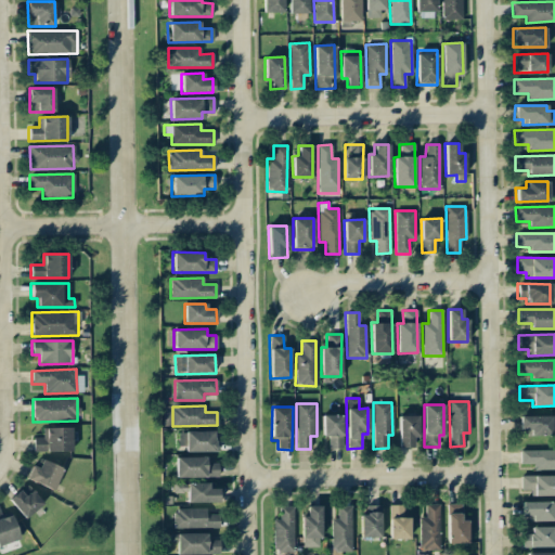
[(341,414),(322,415),(323,436),(327,436),(328,449),(343,448),(341,414)]
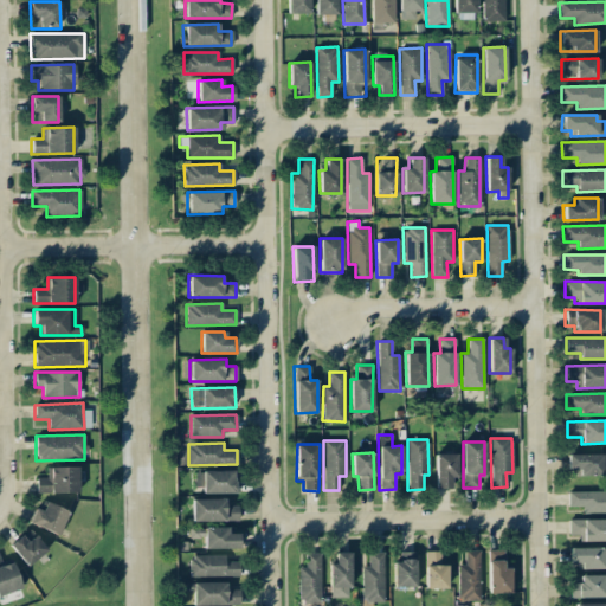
[(434,453),(436,489),(451,488),(451,478),(457,478),(457,453),(434,453)]
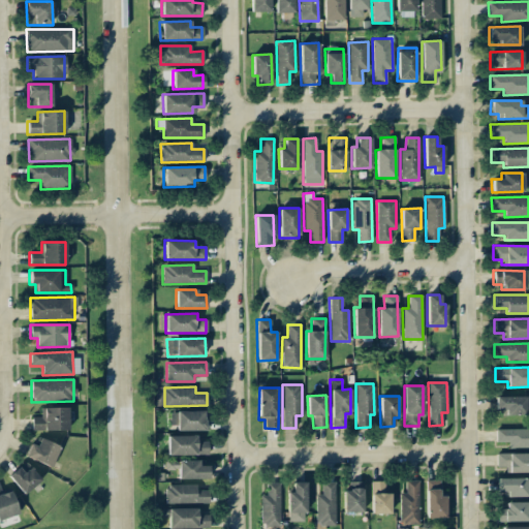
[(526,396),(495,397),(495,410),(504,409),(505,415),(526,414),(526,396)]
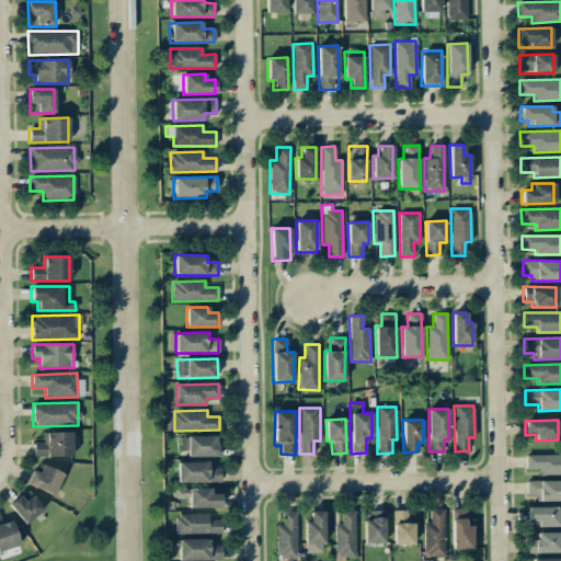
[(33,457),(71,456),(71,432),(46,433),(46,442),(33,443),(33,457)]
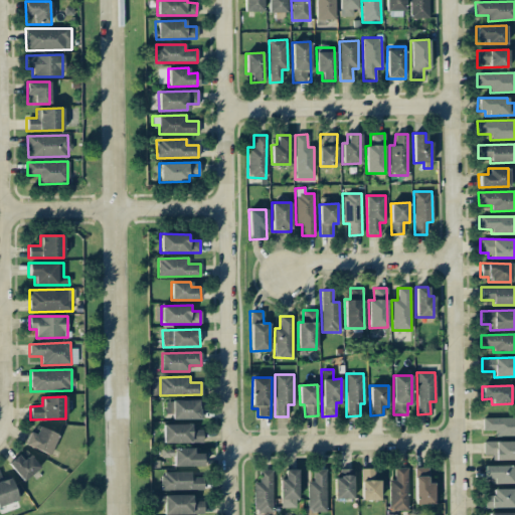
[(200,417),(200,400),(166,400),(166,418),(200,417)]
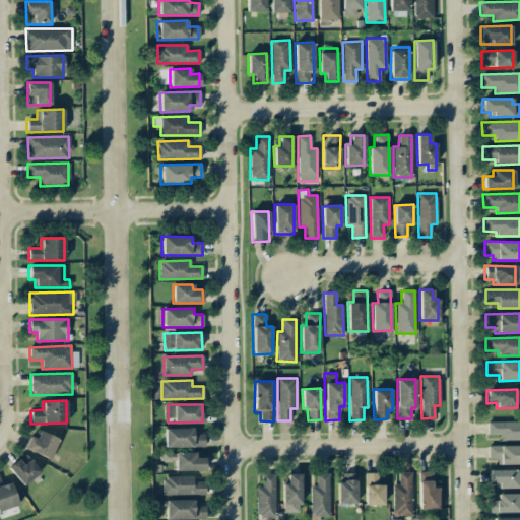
[(500,440),(519,440),(519,421),(486,421),(486,435),(500,435),(500,440)]
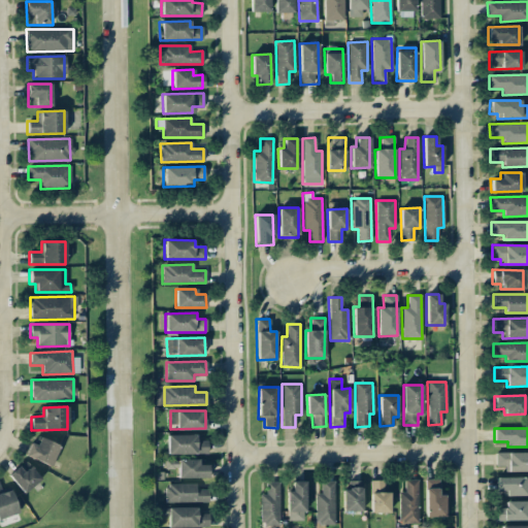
[(167,454),(207,454),(206,440),(198,440),(198,434),(167,435),(167,454)]
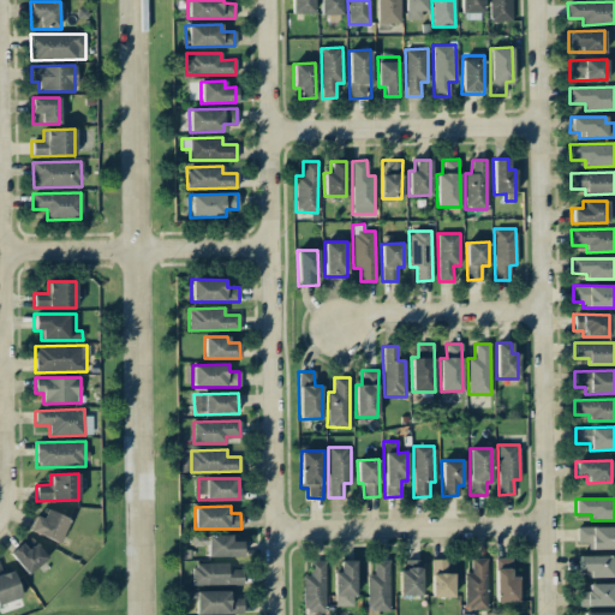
[(35,515),(28,530),(59,543),(70,519),(46,509),(42,518),(35,515)]
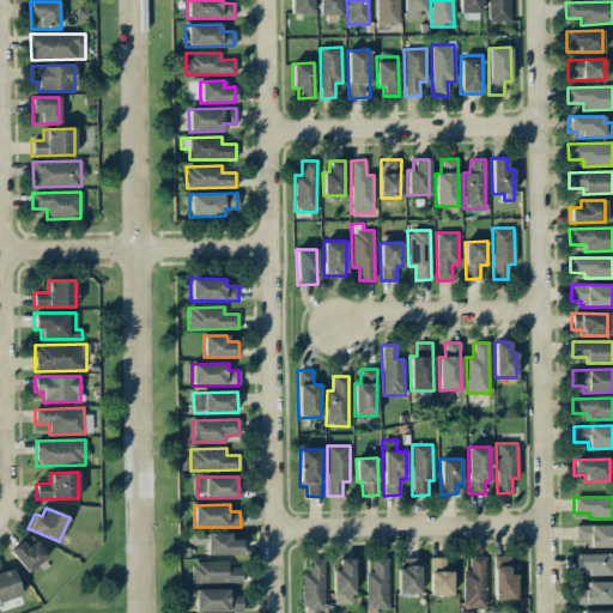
[(586,547),(612,546),(612,525),(575,526),(575,540),(586,541),(586,547)]
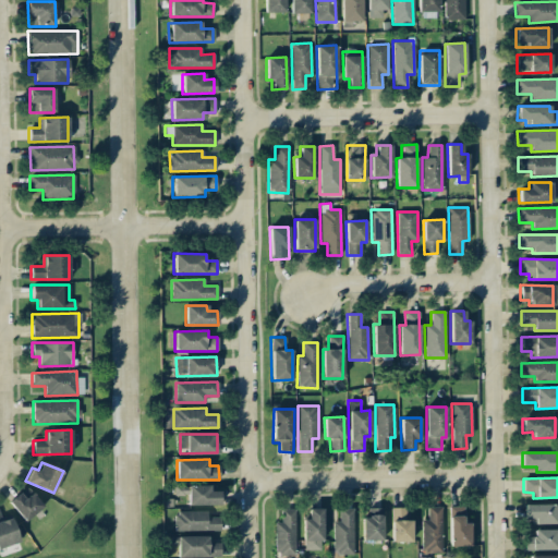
[(219,490),(209,492),(209,485),(187,486),(187,505),(219,505),(219,490)]
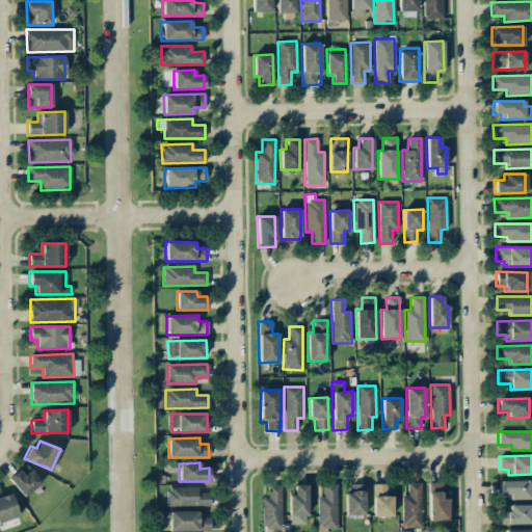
[(31,470),(22,475),(19,470),(8,476),(21,497),(41,484),(31,470)]
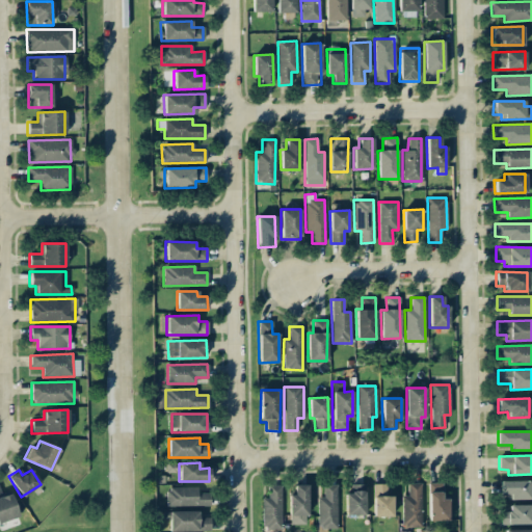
[(530,481),(500,481),(500,498),(530,498),(530,481)]
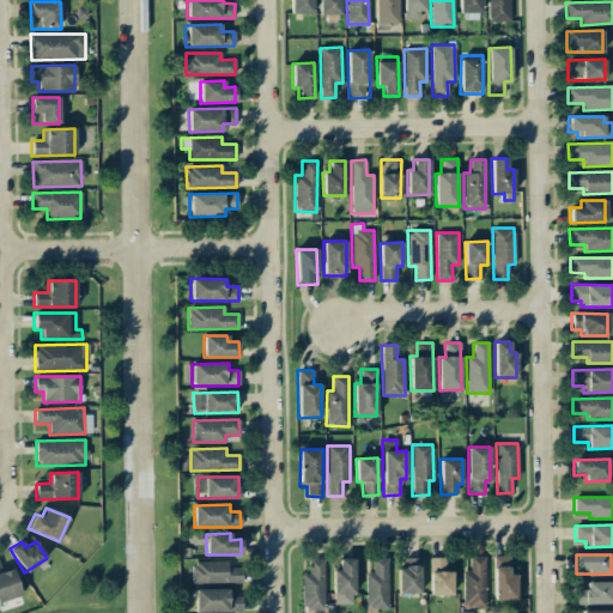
[(516,575),(509,575),(508,556),(492,556),(493,600),(516,600),(516,575)]
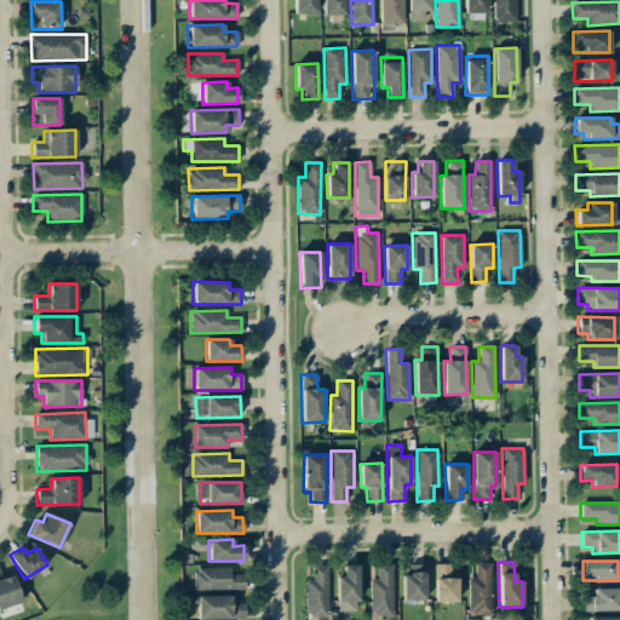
[(491,563),(475,563),(475,578),(469,578),(468,614),(491,615),(491,563)]
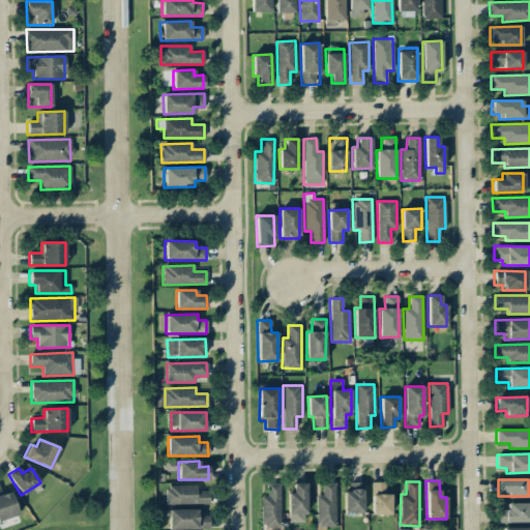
[(305,482),(293,482),(293,492),(288,492),(289,523),(305,522),(305,482)]
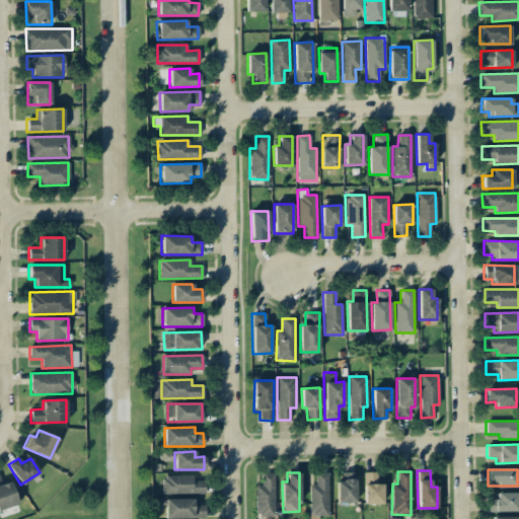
[(310,485),(309,516),(328,516),(328,472),(315,472),(315,485),(310,485)]
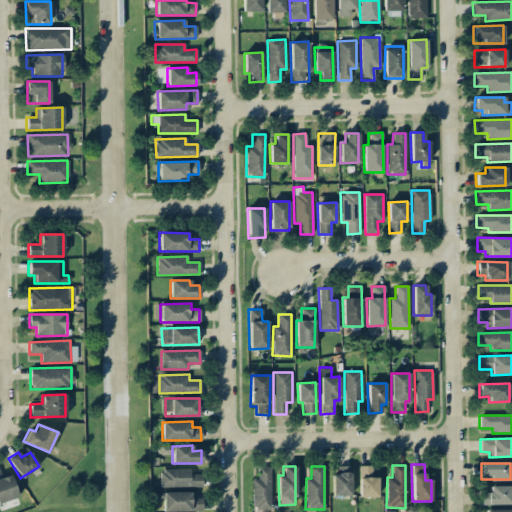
[(350,466),(337,466),(337,474),(332,475),(333,496),(351,495),(350,466)]
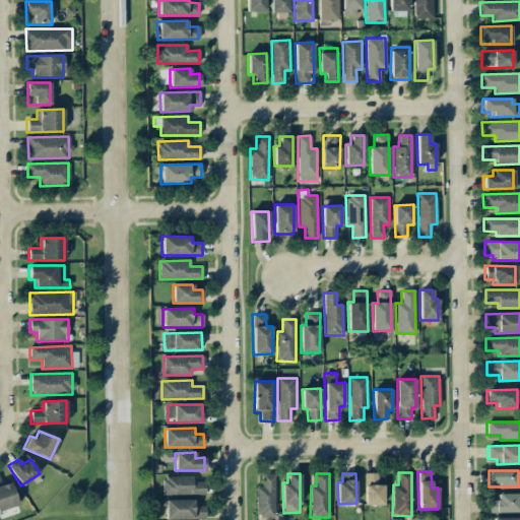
[(365,505),(384,505),(383,484),(378,484),(378,473),(365,473),(365,505)]
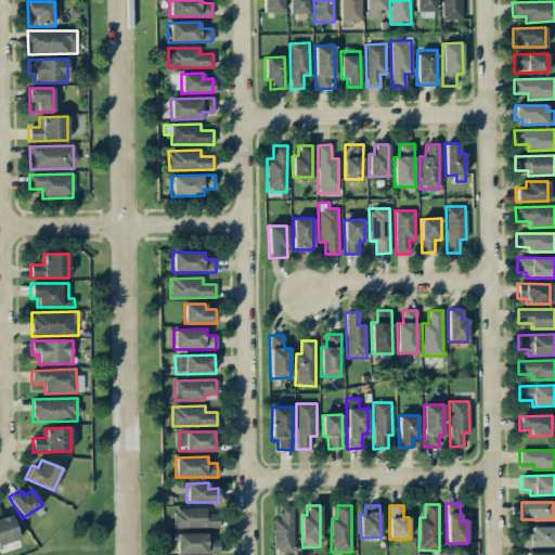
[(293,506),(280,506),(280,518),(273,519),(274,553),(294,552),(293,506)]
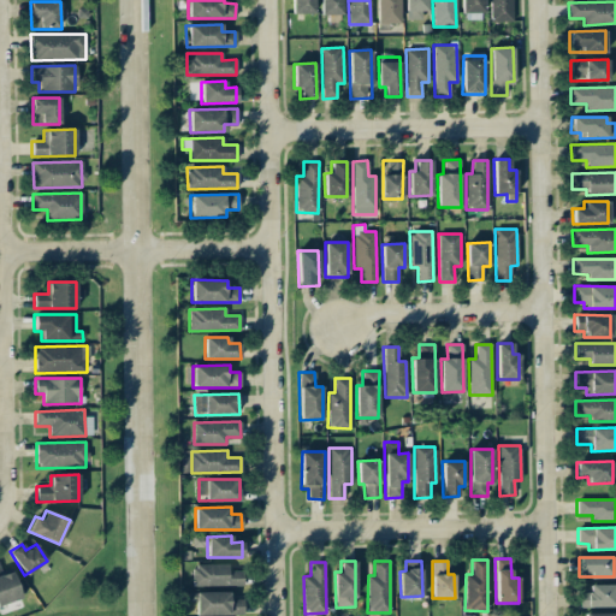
[(227,563),(193,564),(193,586),(243,585),(243,570),(227,570),(227,563)]
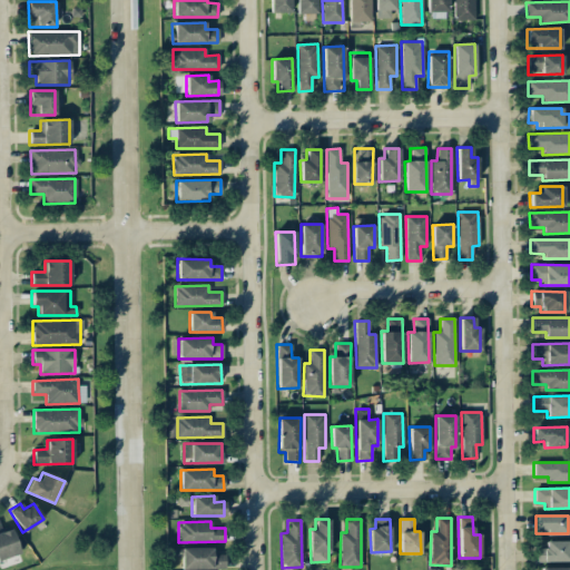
[(0,559),(19,553),(11,529),(1,532),(0,527),(0,559)]
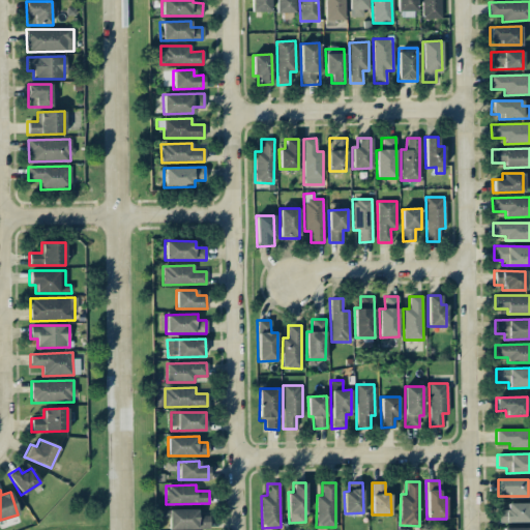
[(529,513),(529,503),(507,503),(507,509),(498,510),(498,523),(529,521),(529,513)]
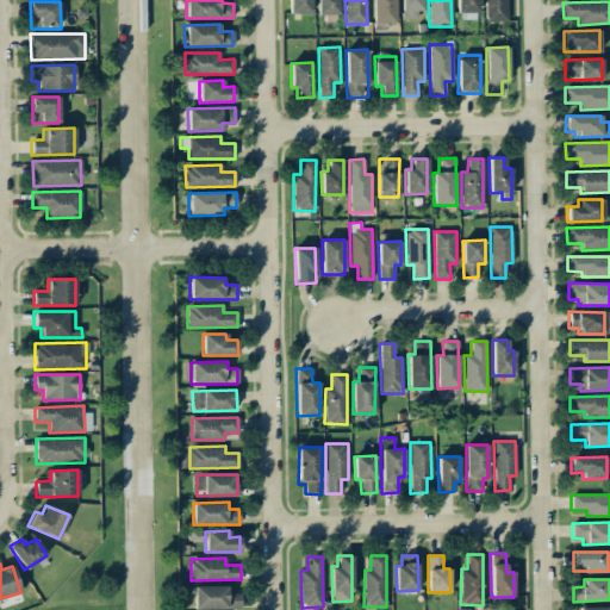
[(230,586),(193,586),(193,609),(242,609),(242,593),(230,593),(230,586)]
